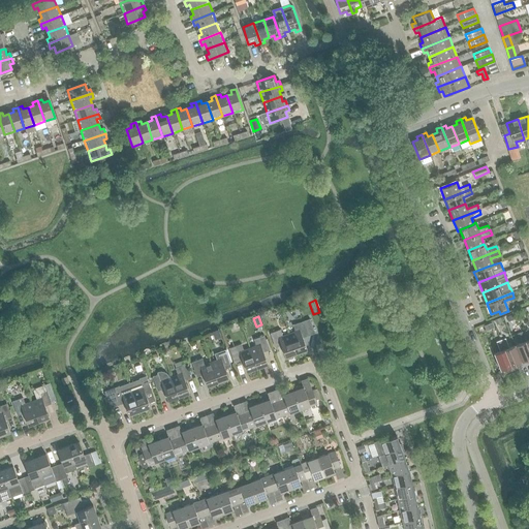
[(304,321),(308,334),(314,332),(310,319),(304,321)]
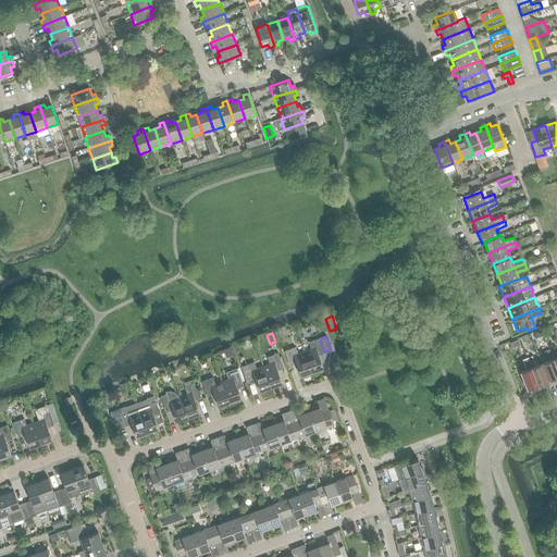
[(310,349),(304,351),(311,372),(323,369),(318,354),(324,351),(319,338),(308,343),(310,349)]
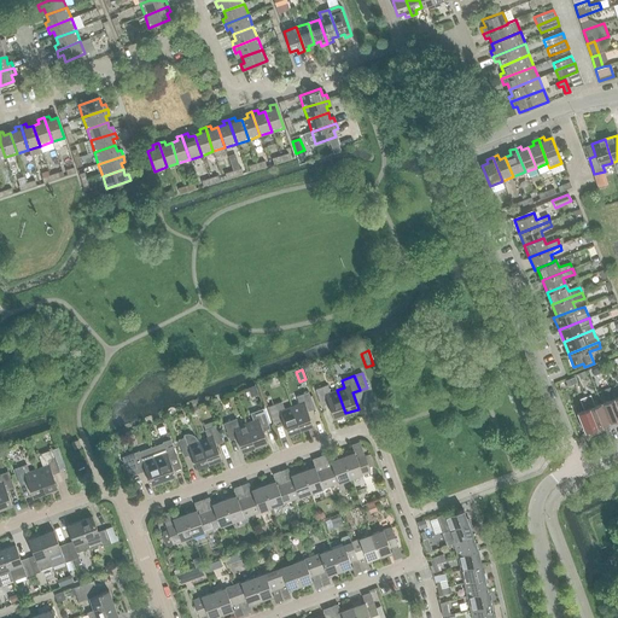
[(575,377),(565,382),(567,386),(577,383),(575,377)]
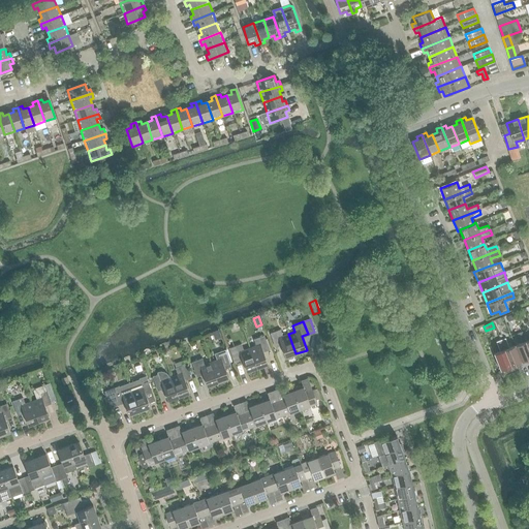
[(285,358),(296,353),(288,334),(282,336),(280,330),(270,334),(274,346),(280,344),(285,358)]
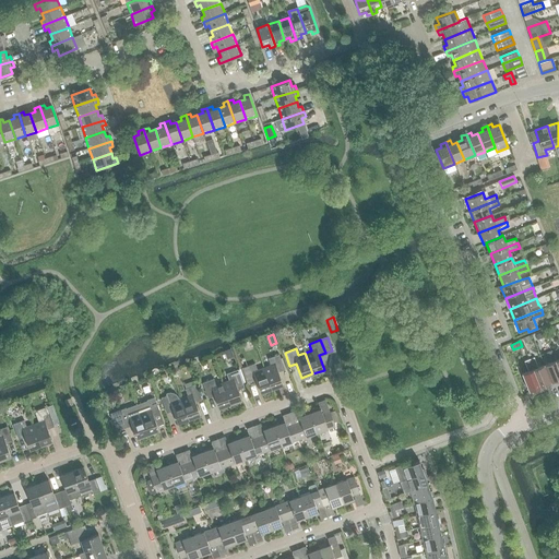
[(550,382),(558,379),(558,372),(550,351),(546,353),(549,363),(544,366),(550,382)]
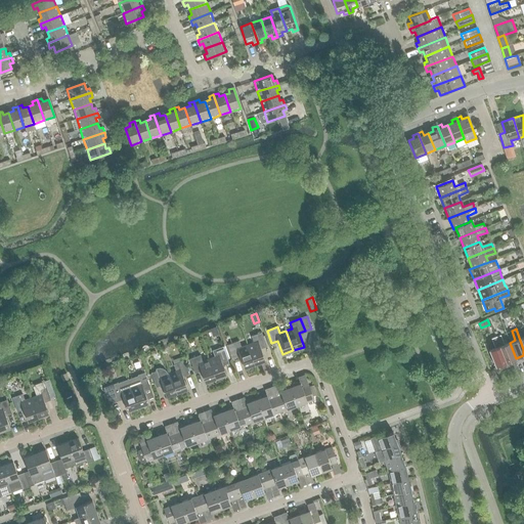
[(247,345),(254,364),(265,361),(260,347),(266,345),(261,333),(251,337),(253,343),(247,345)]
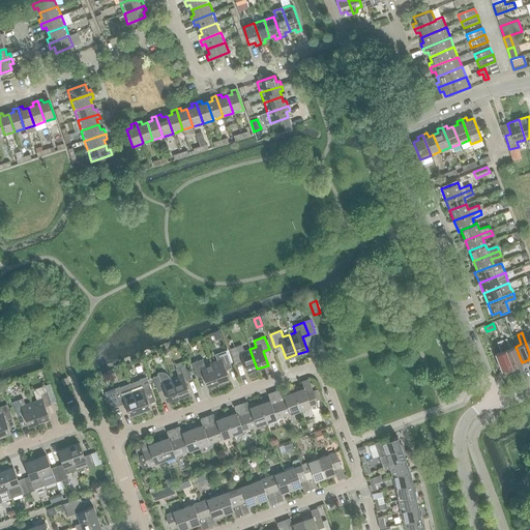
[(501,341),(511,366),(522,362),(516,347),(509,349),(506,339),(501,341)]
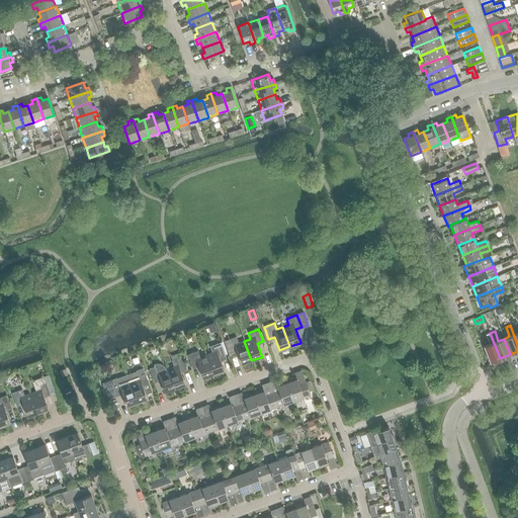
[(500,358),(490,333),(486,335),(489,344),(483,347),(490,363),(500,358)]
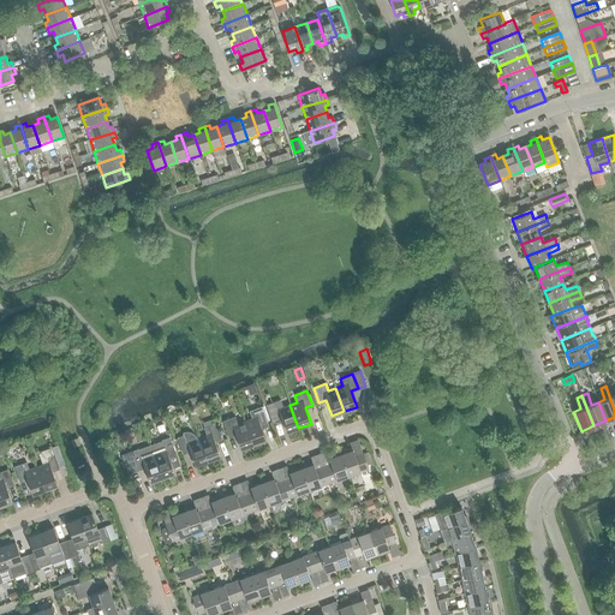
[(298,428),(290,405),(282,407),(280,400),(266,406),(270,421),(280,417),(286,433),(298,428)]
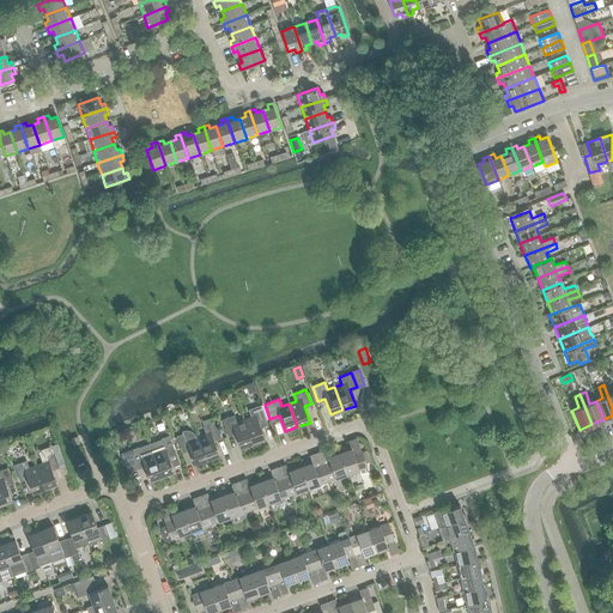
[(243,420),(252,443),(265,438),(259,423),(266,420),(260,406),(248,411),(250,418),(243,420)]
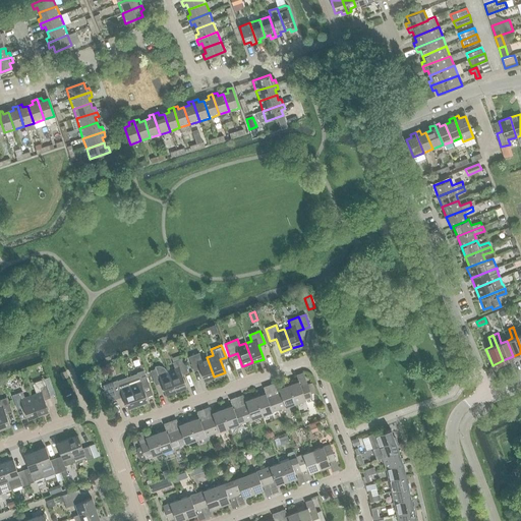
[(204,381),(214,377),(207,357),(200,359),(198,353),(188,357),(192,369),(198,367),(204,381)]
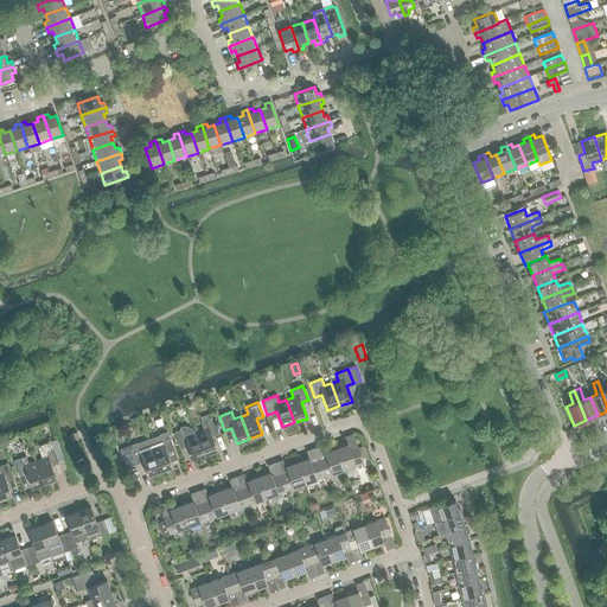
[(197,433),(205,455),(217,451),(211,435),(218,433),(212,419),(200,423),(204,430),(197,433)]
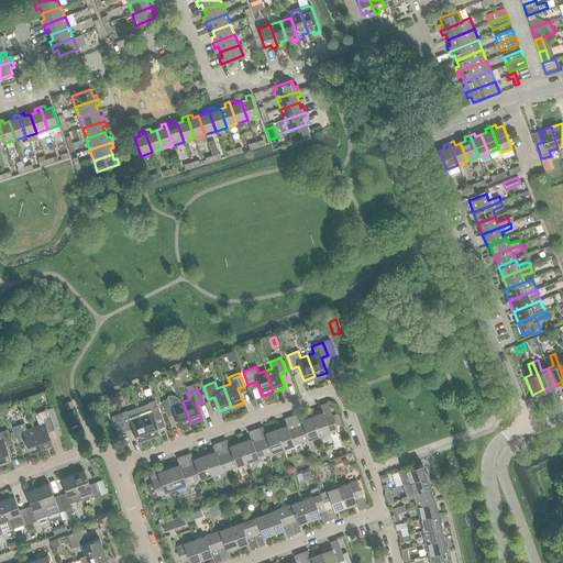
[(178,427),(190,422),(183,401),(180,403),(179,401),(179,400),(178,399),(177,398),(177,397),(176,397),(175,396),(174,396),(172,396),(170,395),(169,396),(168,396),(167,396),(168,399),(162,401),(166,415),(173,411),(178,427)]
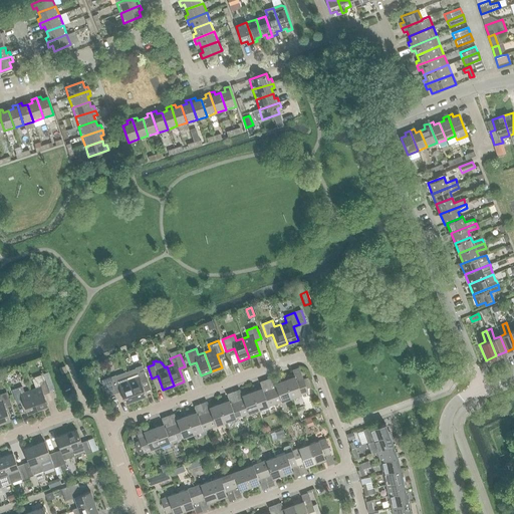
[(136,368),(125,372),(136,400),(146,396),(141,382),(147,380),(141,365),(135,367),(136,368)]
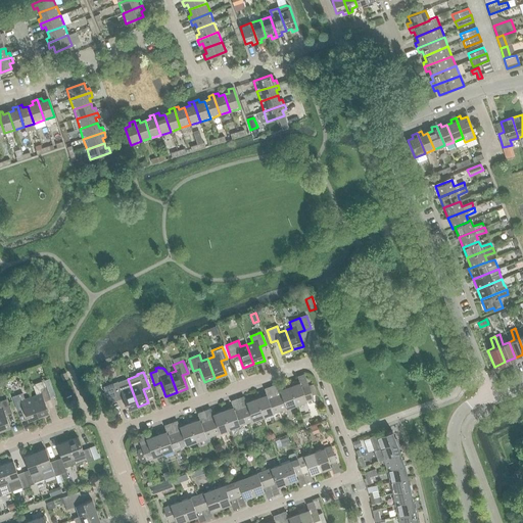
[(49,379),(48,379),(44,381),(49,396),(55,394),(49,379)]
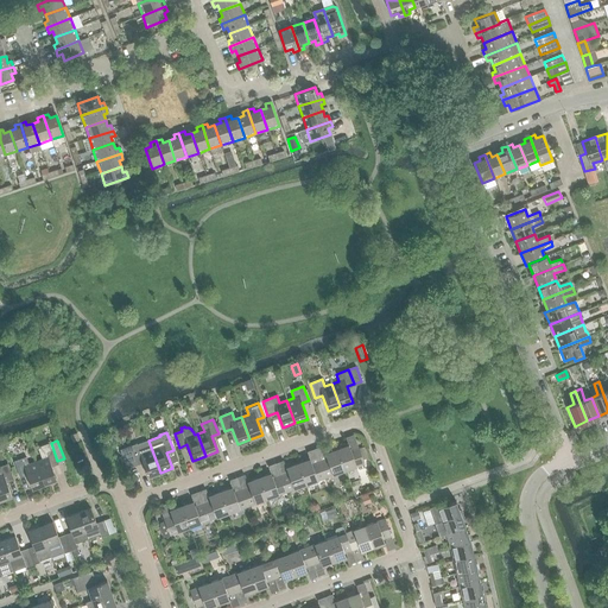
[(147,477),(160,473),(149,441),(141,443),(141,445),(127,451),(132,466),(141,461),(147,477)]
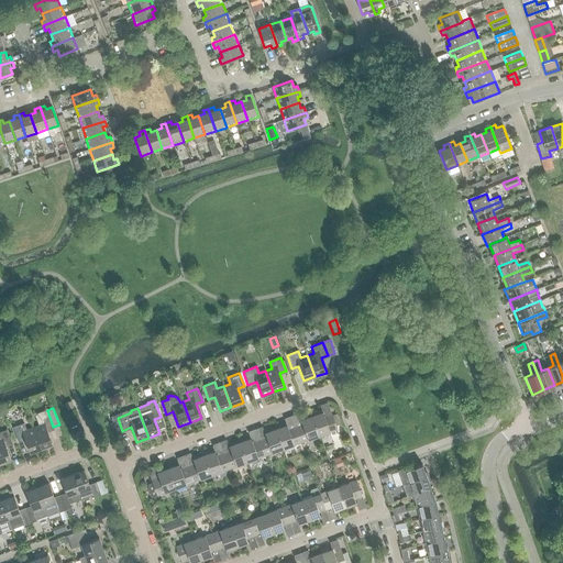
[(39,426),(33,428),(41,449),(52,444),(46,430),(53,428),(46,410),(34,415),(39,426)]
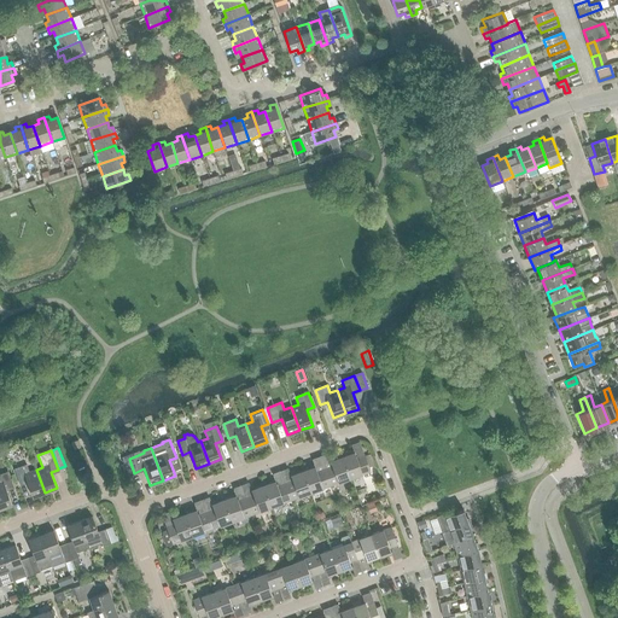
[(342,458),(350,479),(371,472),(363,454),(356,458),(354,453),(342,458)]
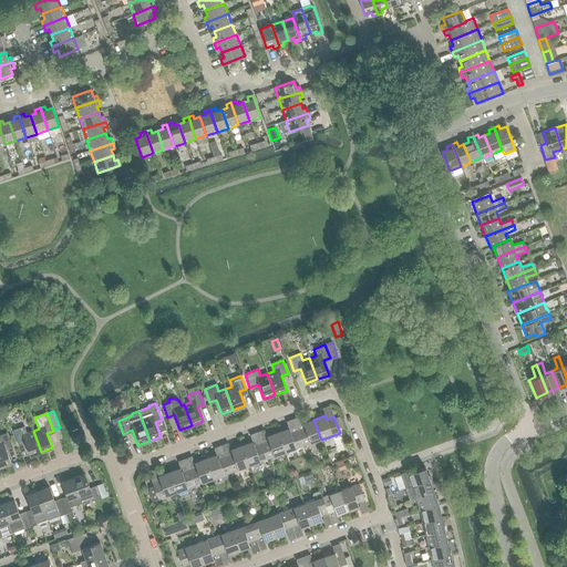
[(297,431),(303,446),(321,440),(313,420),(302,423),(305,428),(297,431)]
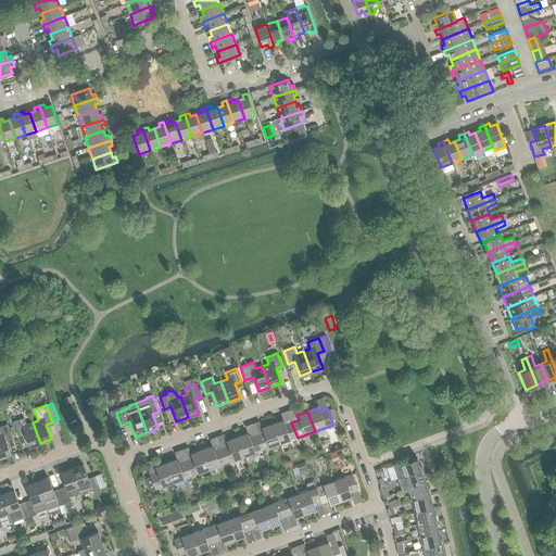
[(29,447),(40,443),(33,422),(26,425),(24,418),(12,422),(17,436),(24,433),(29,447)]
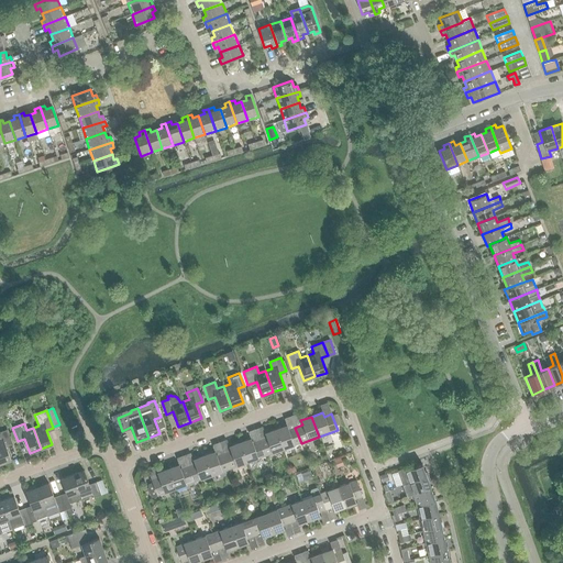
[(276,430),(283,450),(301,443),(295,428),(288,430),(287,426),(276,430)]
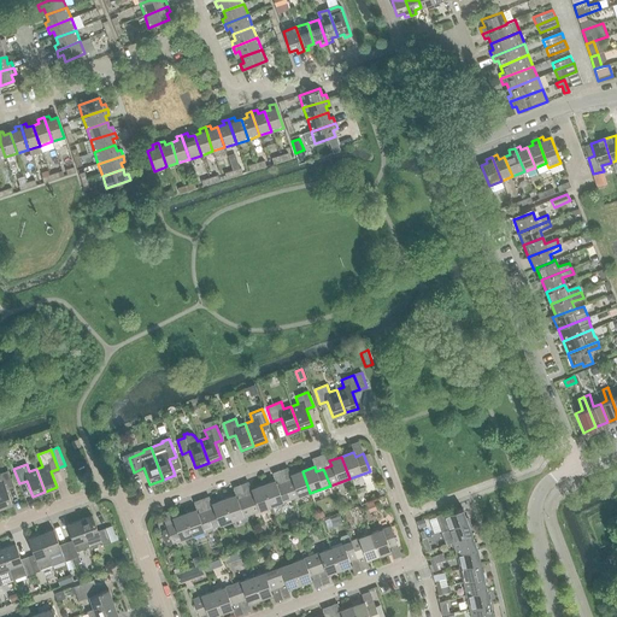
[(0,507),(12,504),(6,488),(12,486),(7,471),(0,472),(0,507)]
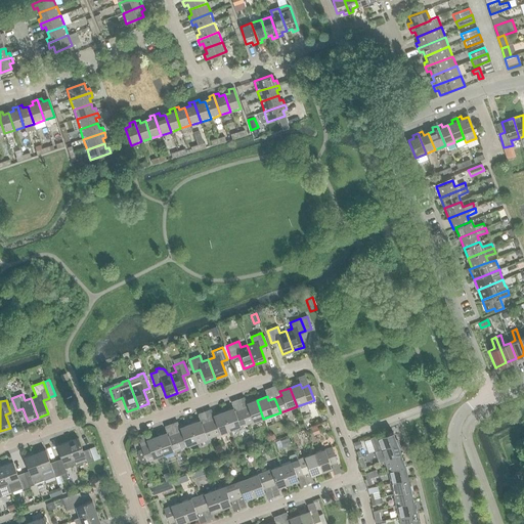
[(242,409),(247,425),(263,419),(257,400),(247,403),(248,407),(242,409)]
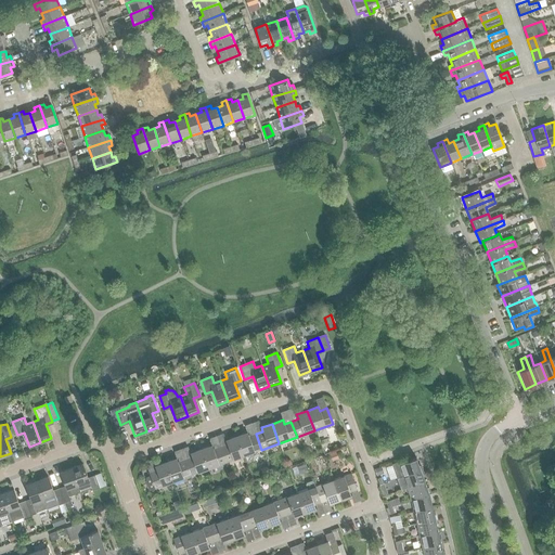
[(247,433),(236,437),(244,456),(261,450),(256,434),(248,437),(247,433)]
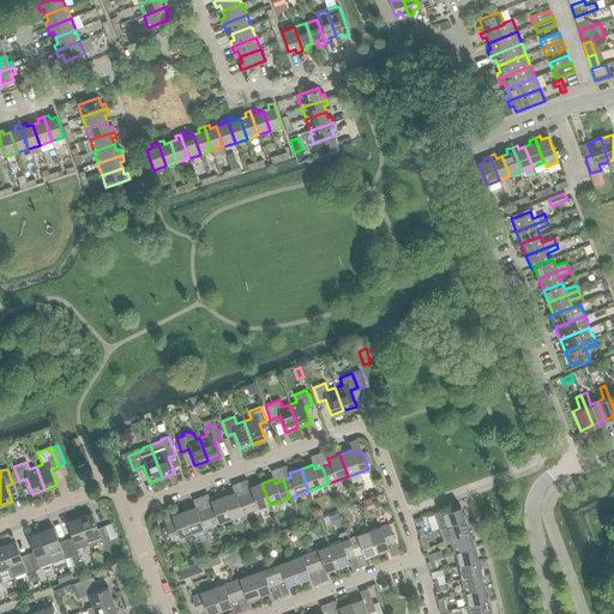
[(270,505),(262,483),(250,487),(251,492),(244,495),(250,512),(270,505)]
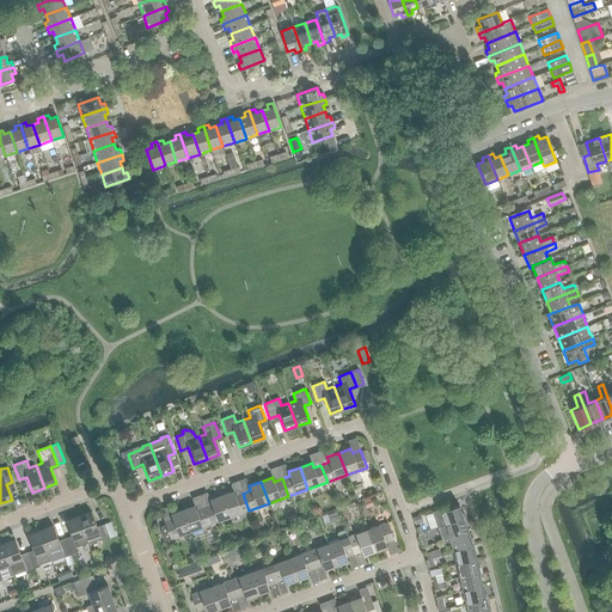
[(233,491),(221,496),(230,518),(249,510),(243,494),(236,496),(233,491)]
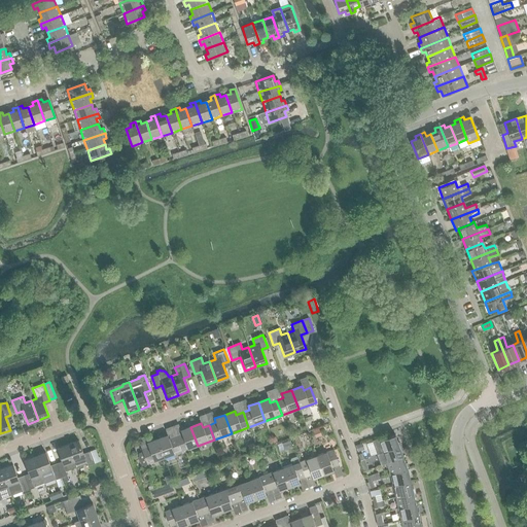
[(198,446),(190,427),(180,430),(182,434),(175,437),(181,452),(198,446)]
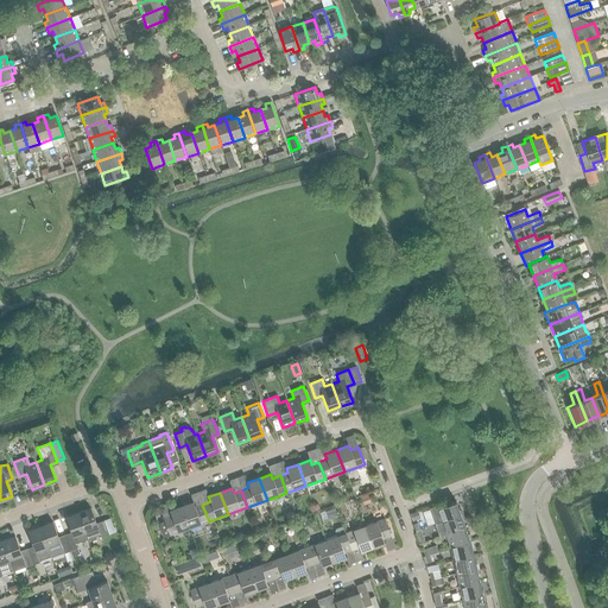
[(435,524),(461,515),(456,501),(437,508),(436,506),(429,508),(435,524)]
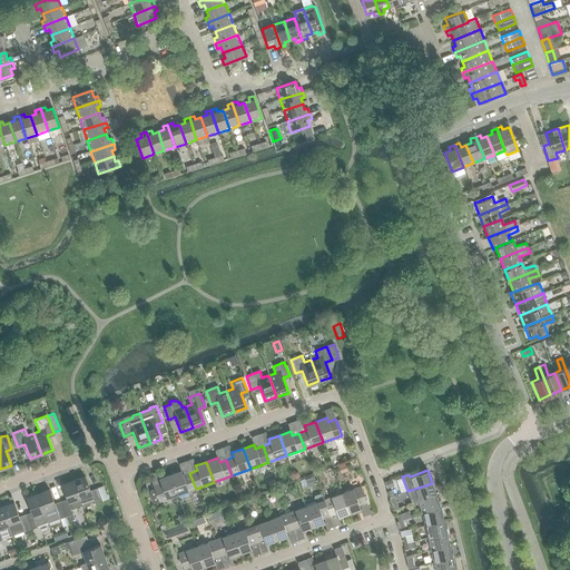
[(183,475),(180,471),(169,475),(177,494),(196,489),(189,473),(183,475)]
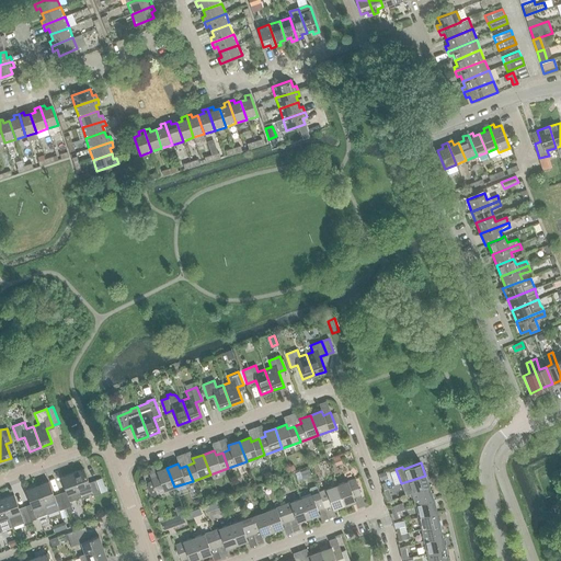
[(174,487),(167,468),(157,471),(158,476),(150,479),(151,481),(147,482),(147,489),(150,495),(155,496),(156,494),(174,487)]
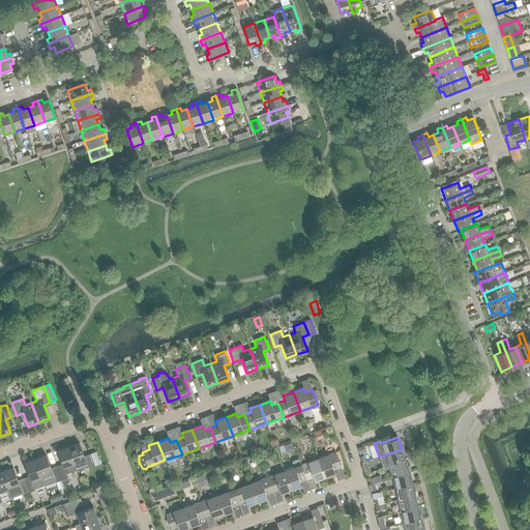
[(79,443),(67,447),(77,470),(87,467),(88,469),(95,466),(90,453),(84,457),(79,443)]
